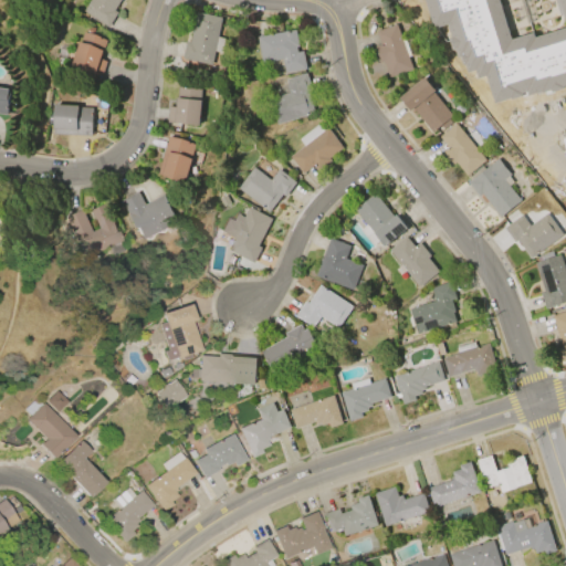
[(82,12),(88,0),(119,0),(114,10),(117,12),(107,28),(82,12)]
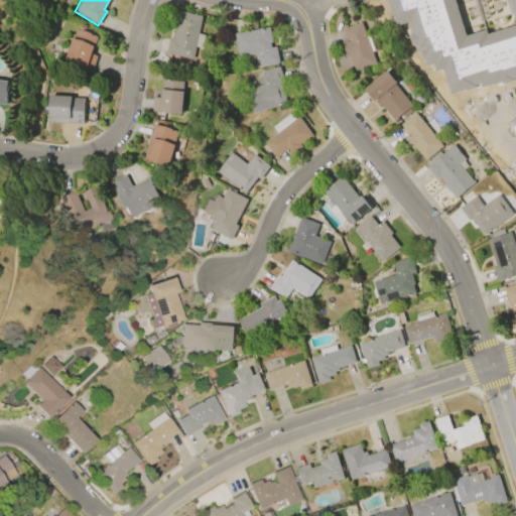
[(172,38),(178,11),(203,16),(199,33),(205,35),(202,48),(196,47),(192,60),(165,53),(169,37),(172,38)]
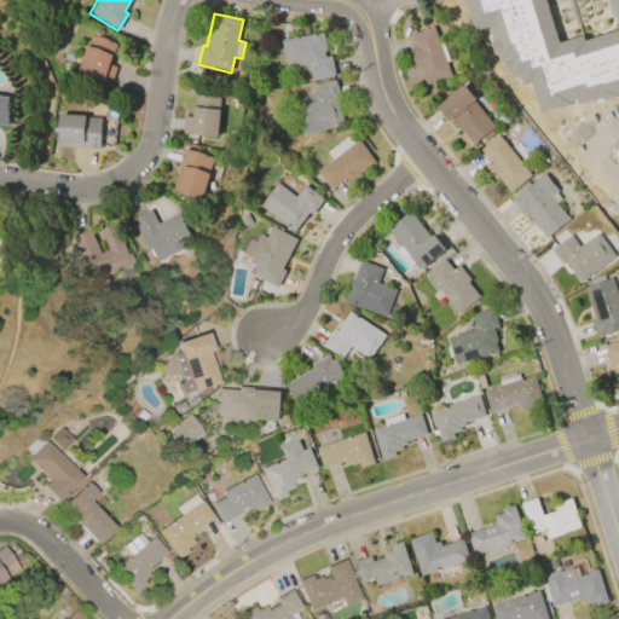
[(424,85),(418,68),(416,69),(410,51),(416,48),(411,35),(433,27),(451,75),(424,85)]
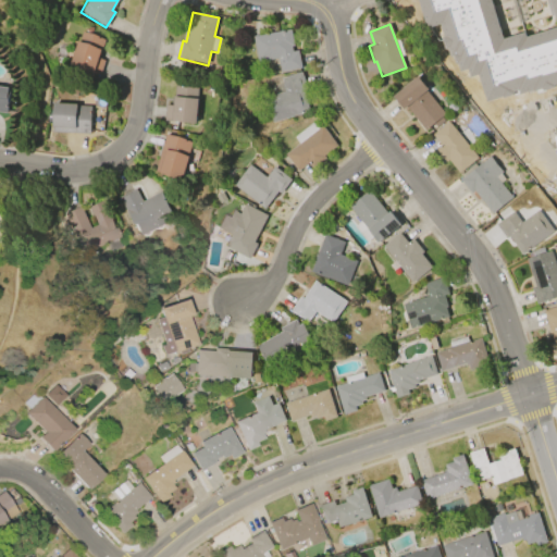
[(252,37),(291,29),(294,46),(291,47),(292,52),(297,51),(300,69),(280,72),(277,59),(257,63),(252,37)]
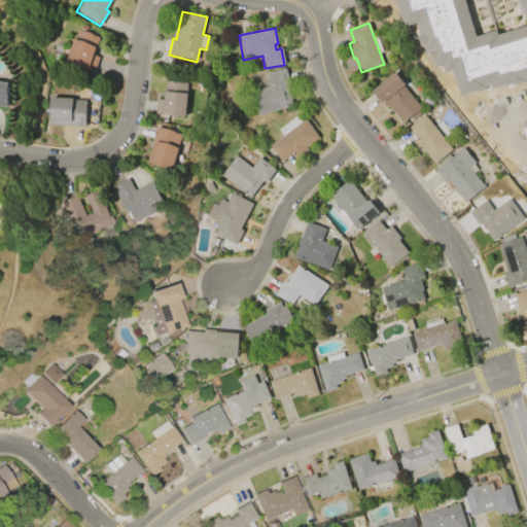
[(64,61),(72,39),(74,39),(77,30),(99,37),(93,56),(99,58),(94,71),(64,61)]
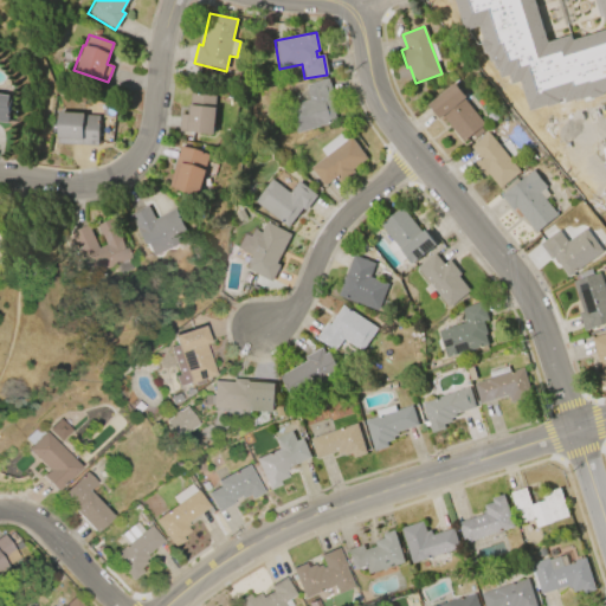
[(309,100),(304,85),(328,78),(333,96),(329,96),(336,121),(295,134),(287,105),(309,100)]
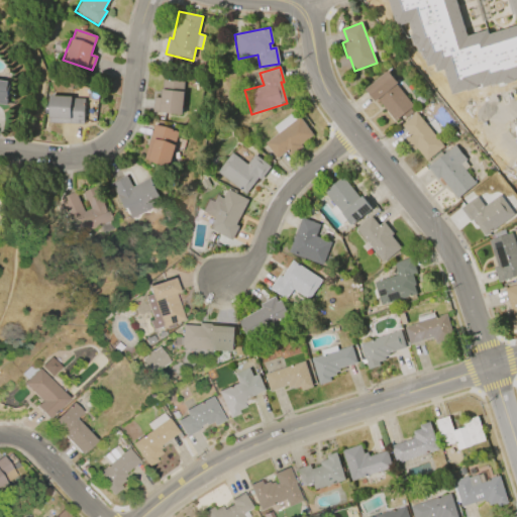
[(365,90),(388,71),(397,83),(396,84),(413,106),(409,109),(412,112),(405,118),(402,115),(395,121),(378,100),(375,102),(365,90)]
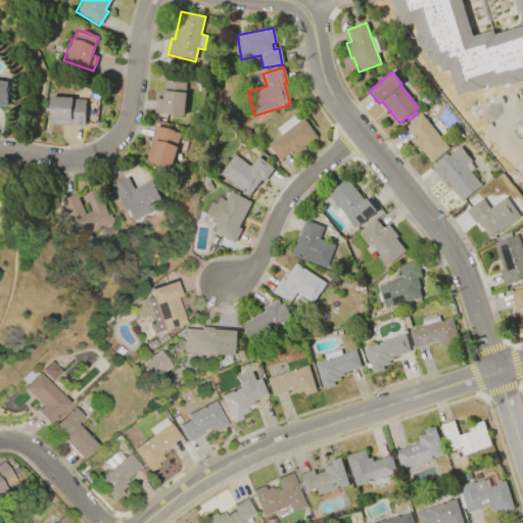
[(0,81),(9,83),(5,105),(0,104),(0,81)]
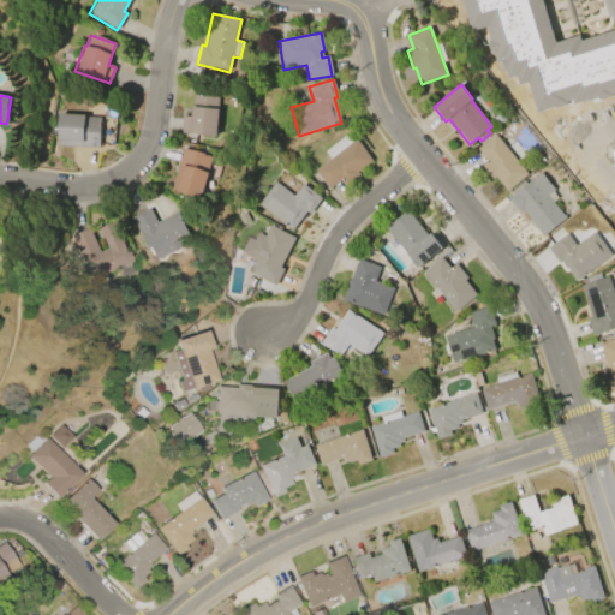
[(216,137),(181,132),(184,117),(191,117),(193,95),(219,97),(218,109),(219,109),(216,137)]
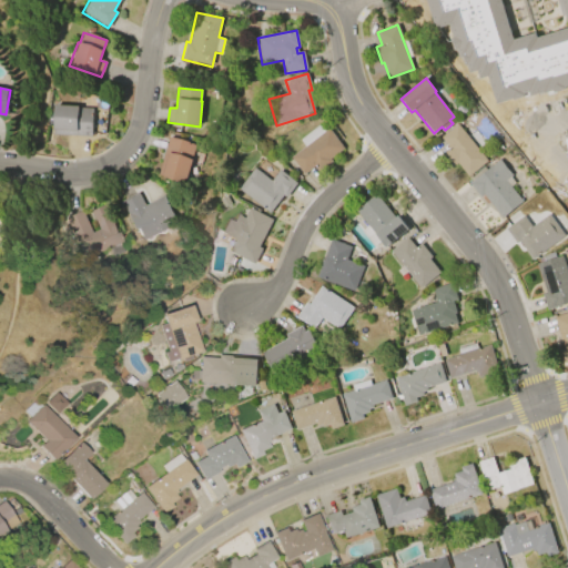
[(53,105),(79,107),(79,108),(93,108),(91,137),(52,134),(53,105)]
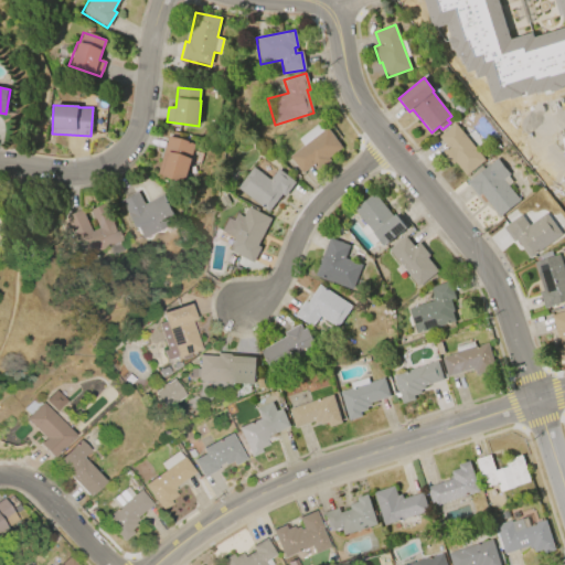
[(455,123),(486,160),(466,177),(455,162),(452,164),(441,151),(447,147),(438,137),(455,123)]
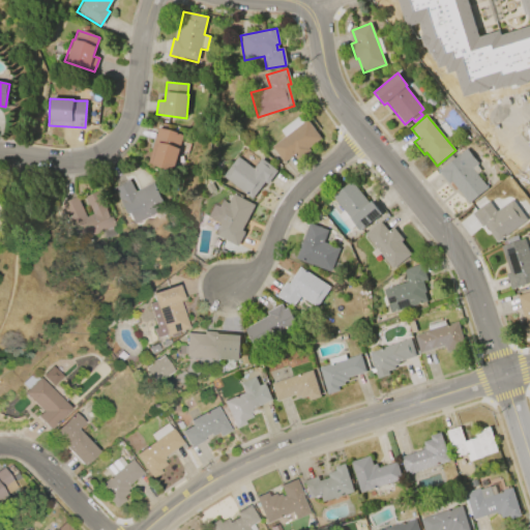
[(271,146),(284,136),(280,129),(298,116),(302,122),(306,119),(321,138),(307,148),(310,151),(297,160),(293,155),(284,163),(271,146)]
